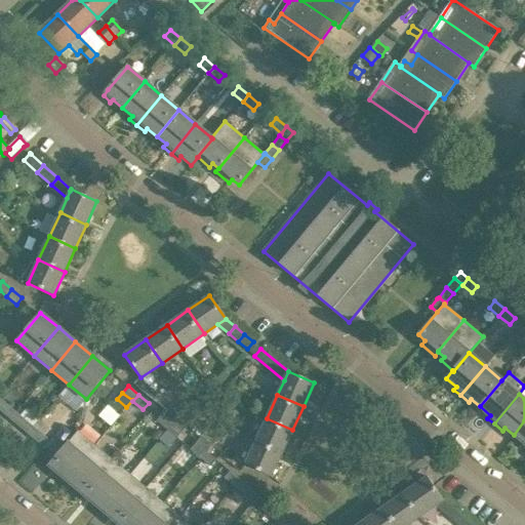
[(0,399),(0,410),(4,414),(9,407),(0,399)]
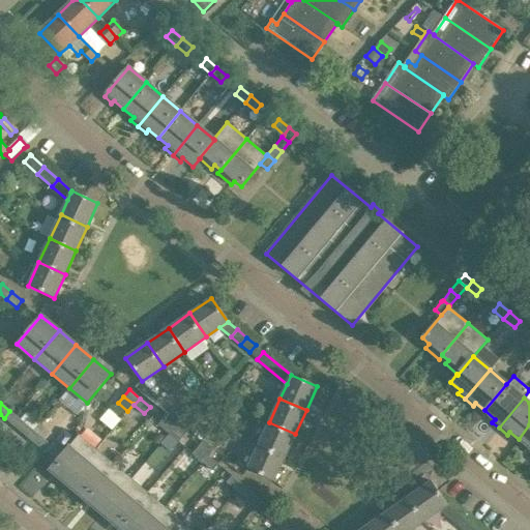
[(100,420),(114,428),(120,415),(107,408),(100,420)]
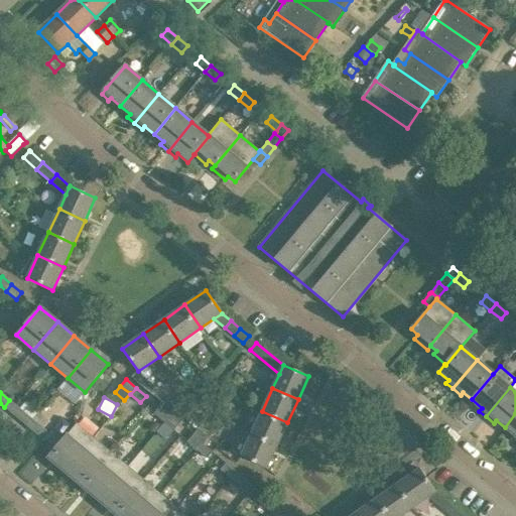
[(153,414),(163,422),(169,415),(159,407),(153,414)]
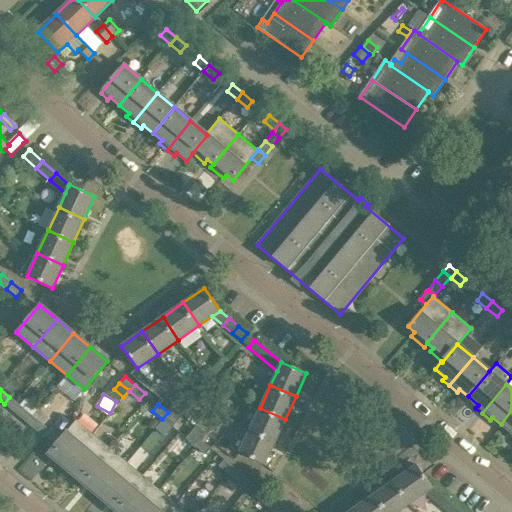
[(173,406),(168,412),(178,421),(183,414),(173,406)]
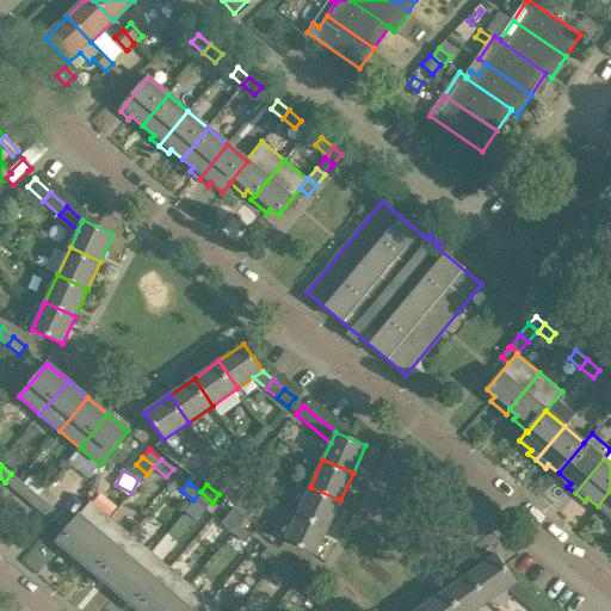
[(18,494),(31,505),(38,497),(25,486),(18,494)]
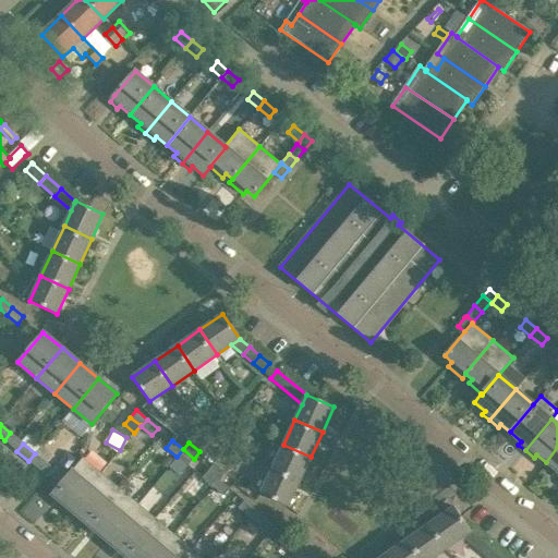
[(283,445),(271,470),(299,482),(311,457),(283,445)]
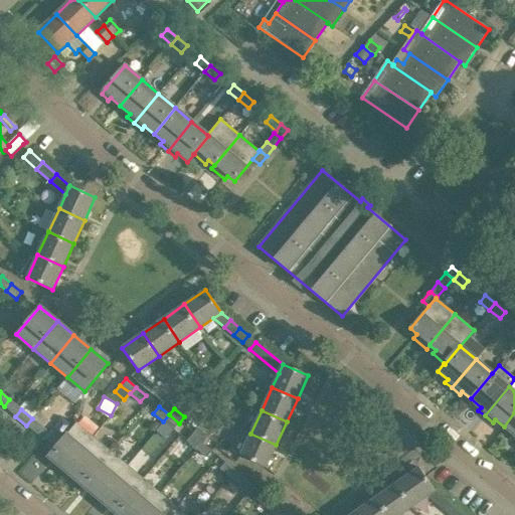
[(514,412),(504,426),(514,435),(511,438),(514,441),(514,412)]
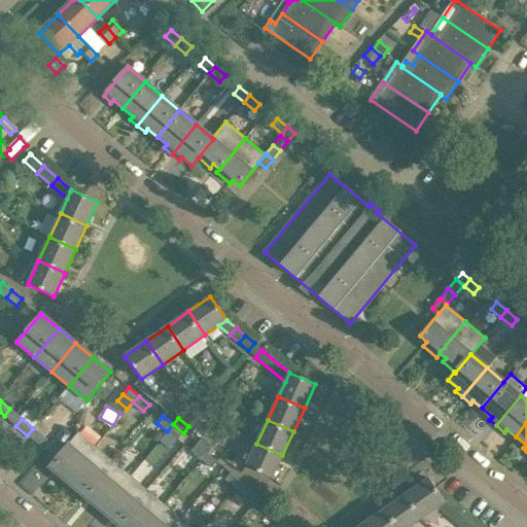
[(173,424),(167,431),(177,440),(183,433),(173,424)]
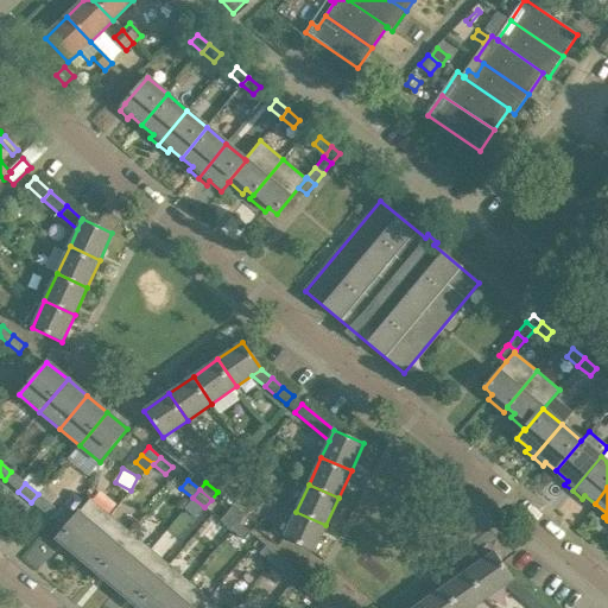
[(38,494),(31,502),(44,513),(50,505),(38,494)]
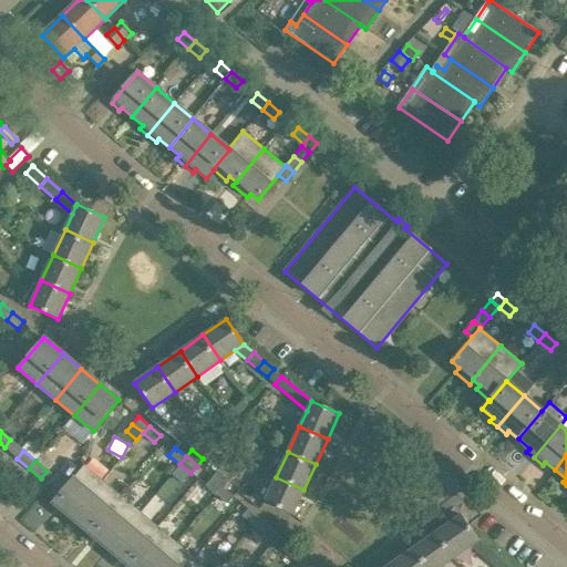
[(62,511),(72,518),(103,481),(84,465),(52,503),(61,511),(62,511)]
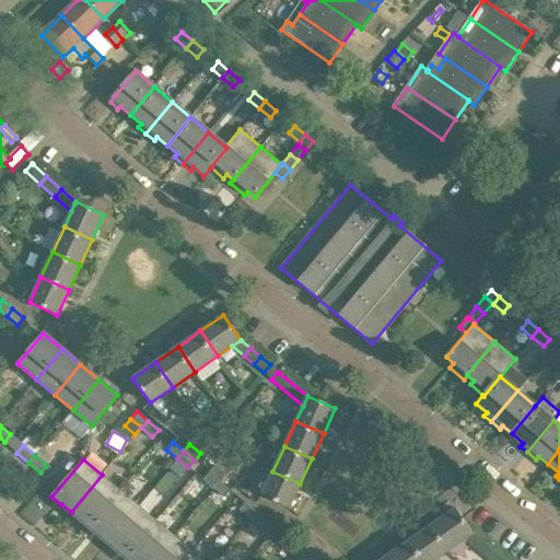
[(214,466),(209,473),(220,481),(225,475),(214,466)]
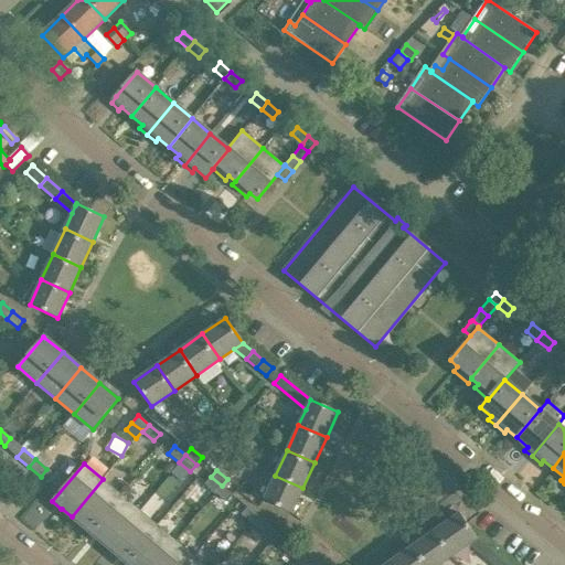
[(302,488),(275,476),(264,501),(291,513),(302,488)]
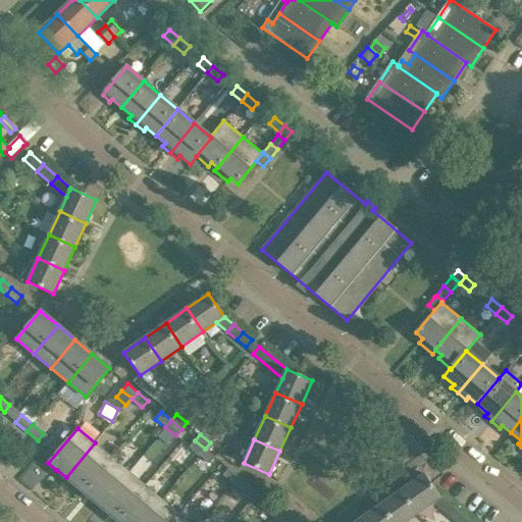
[(189,447),(199,456),(205,449),(195,440),(189,447)]
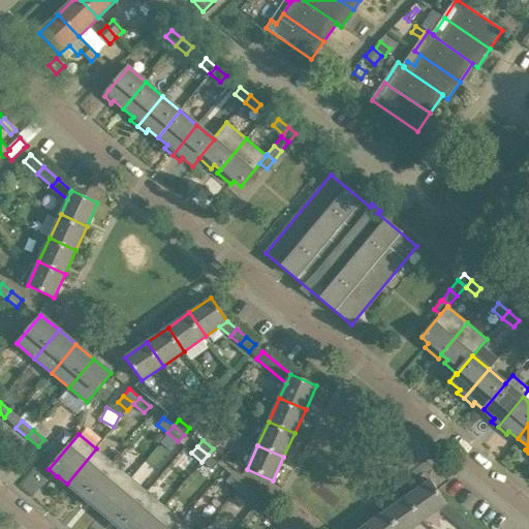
[(75,492),(83,499),(114,463),(96,448),(67,484),(75,491),(75,492)]
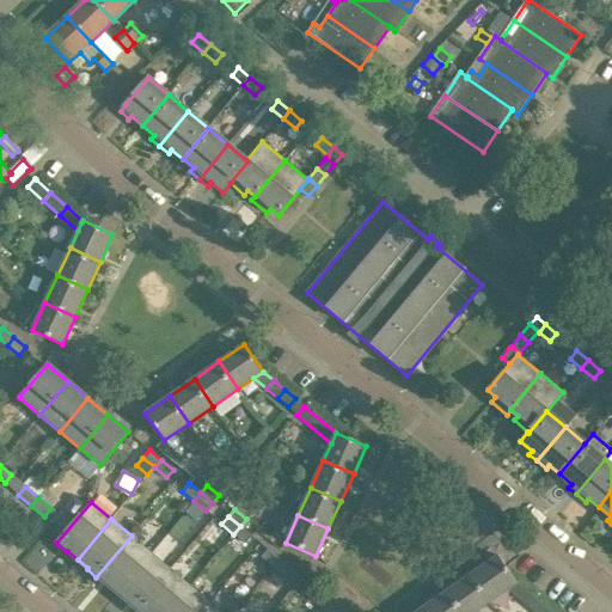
[(240,526),(233,534),(245,544),(252,536),(240,526)]
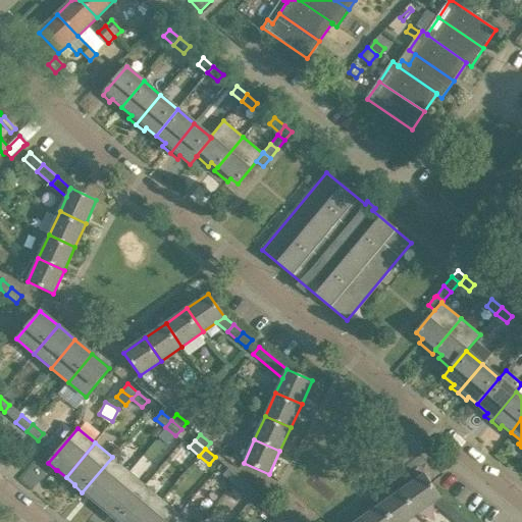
[(91,498),(100,506),(128,471),(112,457),(82,492),(90,499),(91,498)]
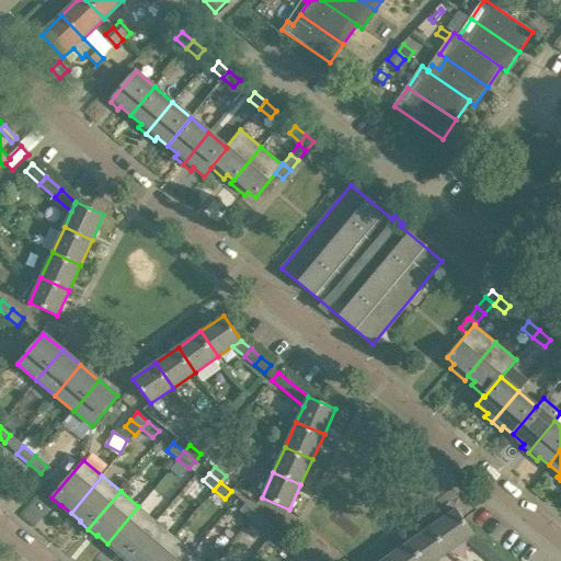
[(239,511),(250,519),(256,513),(245,504),(239,511)]
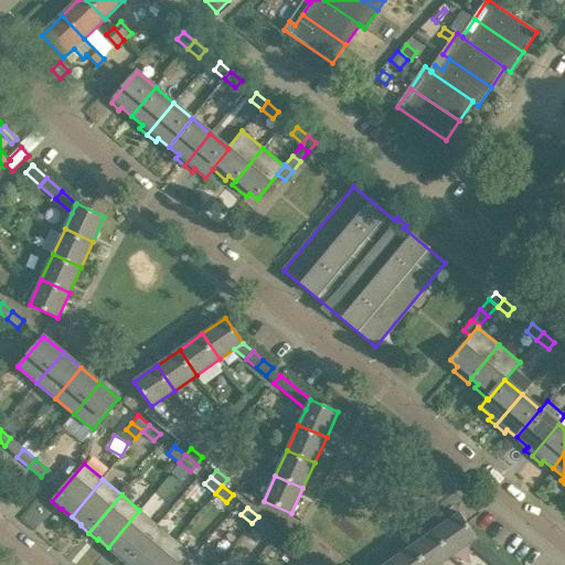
[(117,556),(125,563),(158,525),(139,510),(108,547),(117,555),(117,556)]
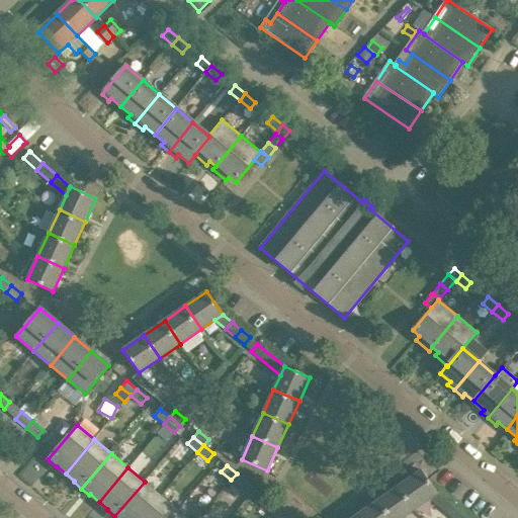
[(421,470),(400,486),(416,508),(429,499),(436,494),(437,494),(421,470)]
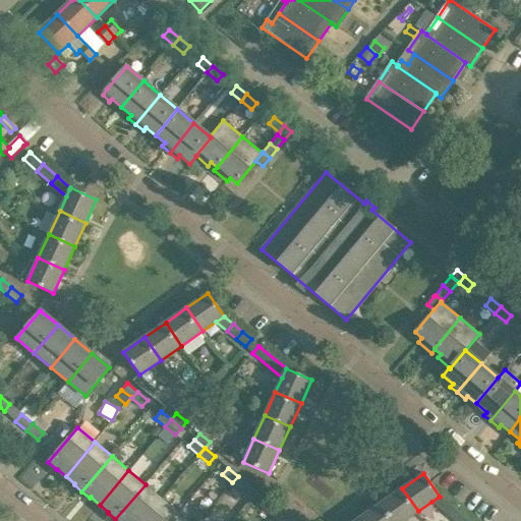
[(238,476),(232,482),(242,491),(248,484),(238,476)]
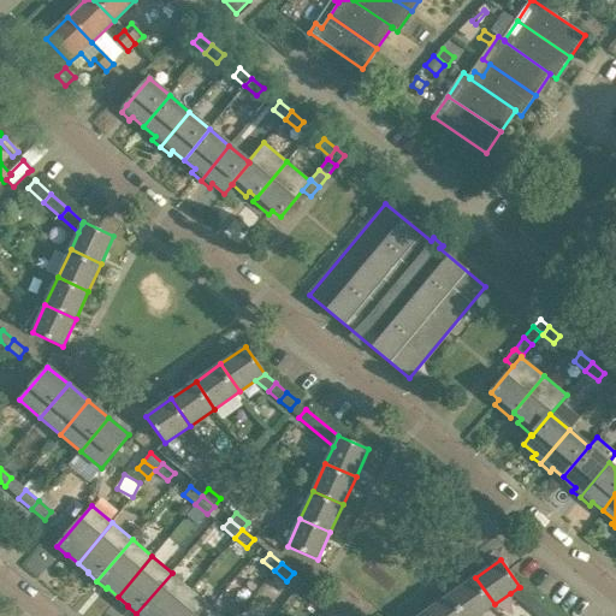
[(169,615),(191,590),(172,573),(136,614),(138,615),(169,615)]
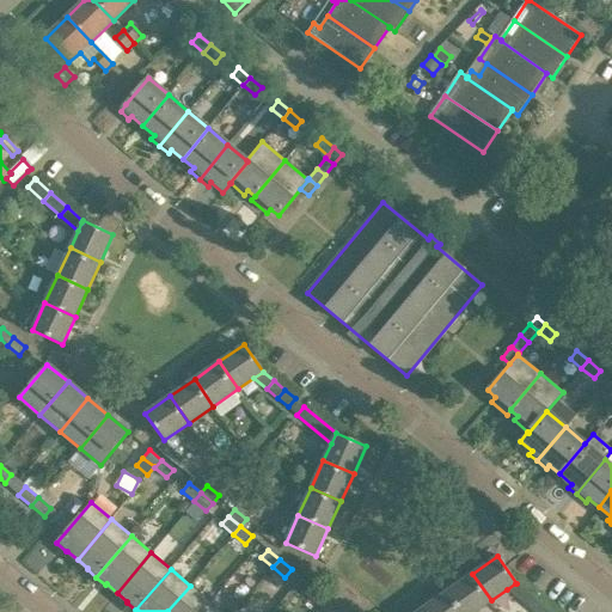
[(472,574),(448,591),(463,611),(475,611),(491,600),(472,574)]
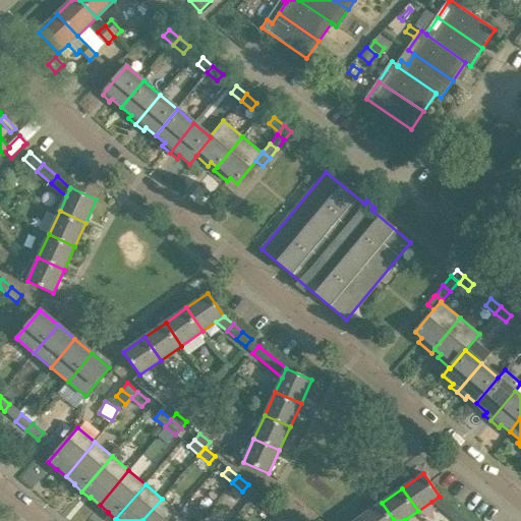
[(439,497),(431,502),(447,515),(453,508),(440,497),(439,497)]
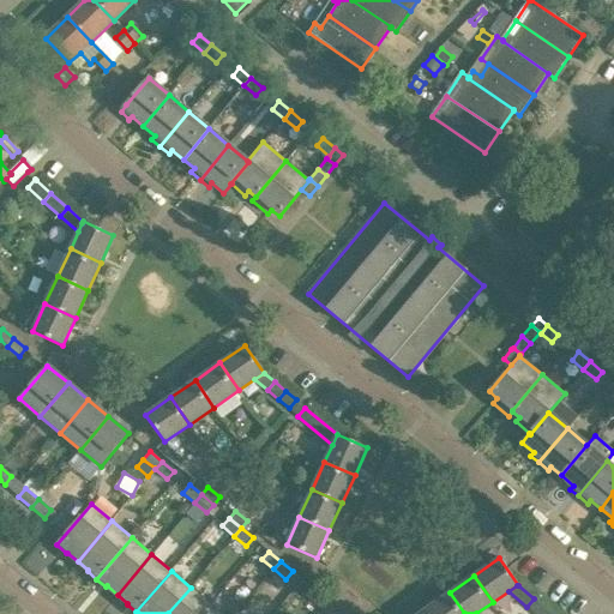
[(202,613),(211,605),(191,588),(168,613),(202,613)]
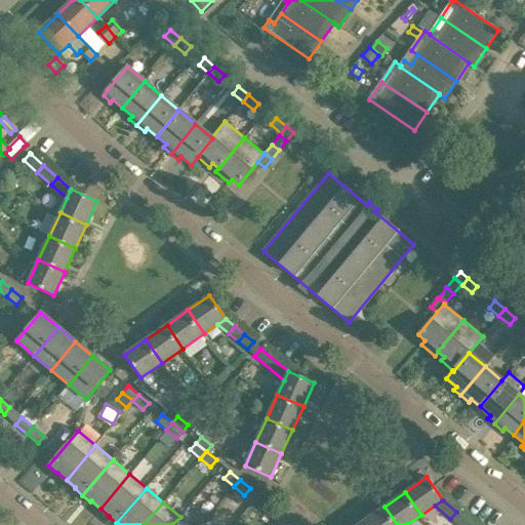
[(261,510),(272,518),(278,512),(268,502),(261,510)]
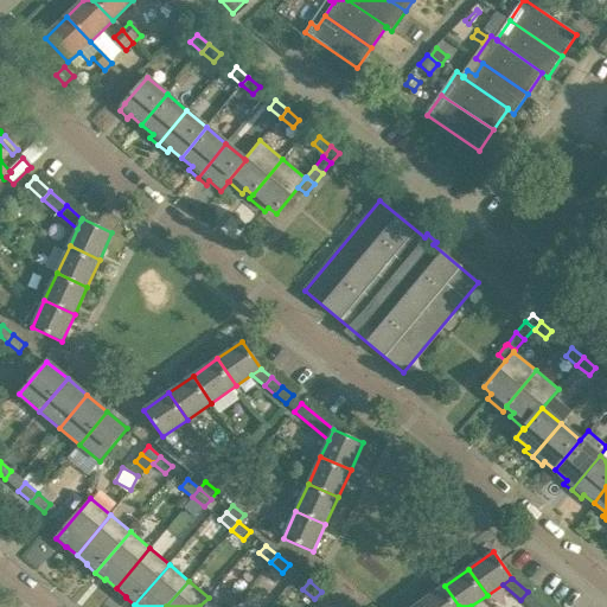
[(459,606),(445,586),(420,602),(422,606),(459,606)]
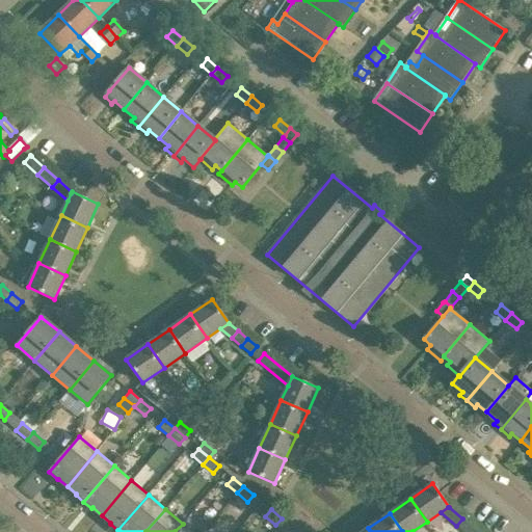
[(476,531),(477,531),(463,520),(462,519),(456,526),(457,526),(463,531),(476,531)]
